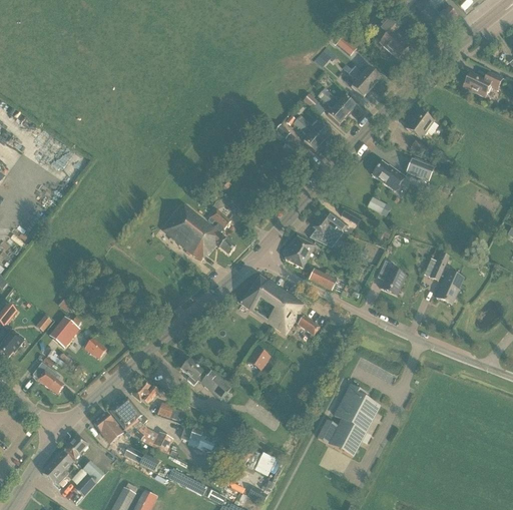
[(429,0),(427,2),(435,10),(443,0),(429,0)]
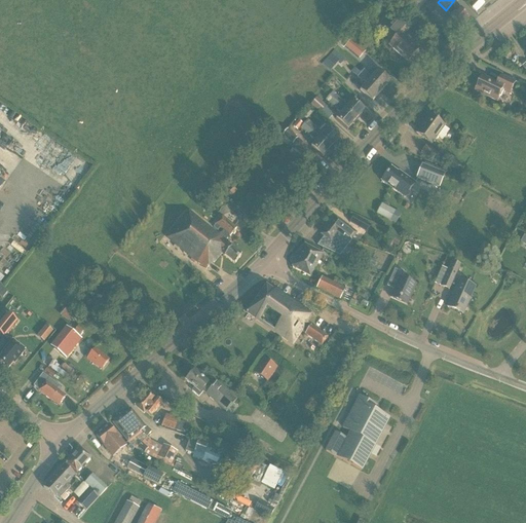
[(431,9),(438,15),(444,9),(437,3),(431,9)]
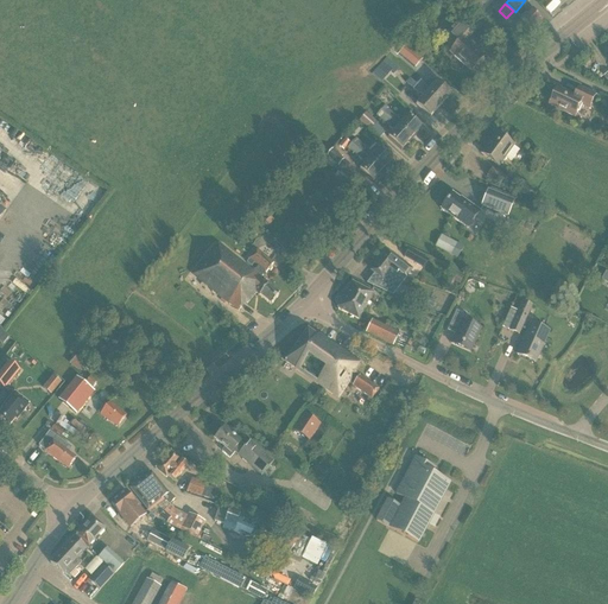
[(524,16),(517,23),(527,35),(544,18),(532,7),(530,6),(527,8),(524,4),(518,10),(524,16)]
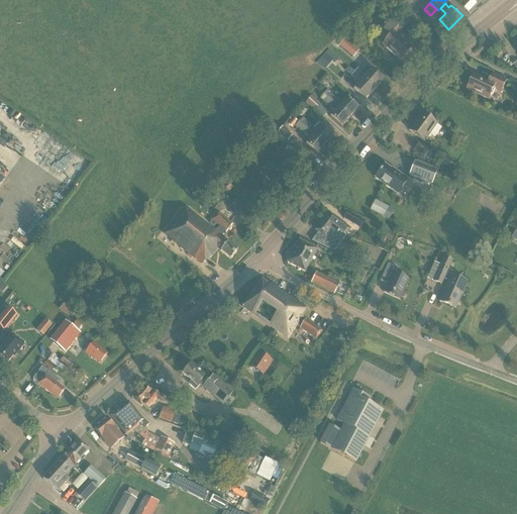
[(404,23),(392,13),(381,26),(390,34),(383,41),(401,58),(412,45),(396,32),(404,23)]
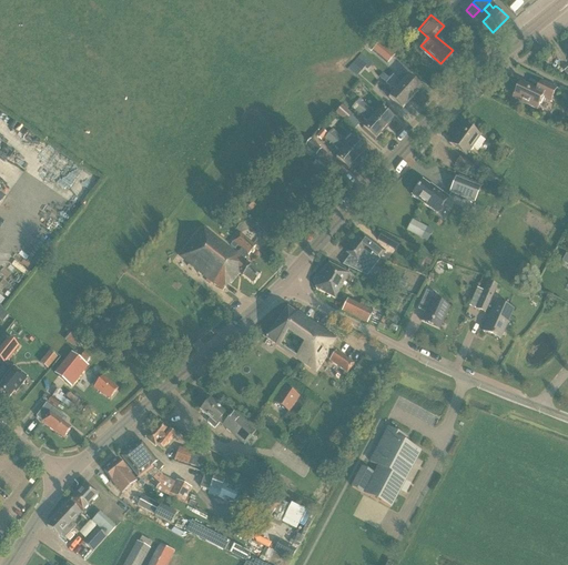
[(382,34),(386,39),(392,33),(387,29),(382,34)]
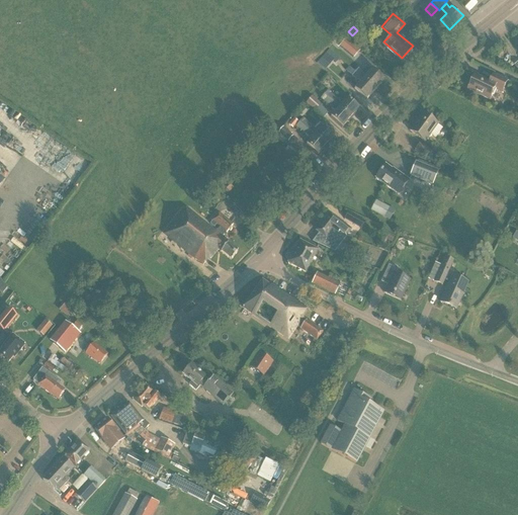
[(352,38),(361,47),(366,41),(357,33),(352,38)]
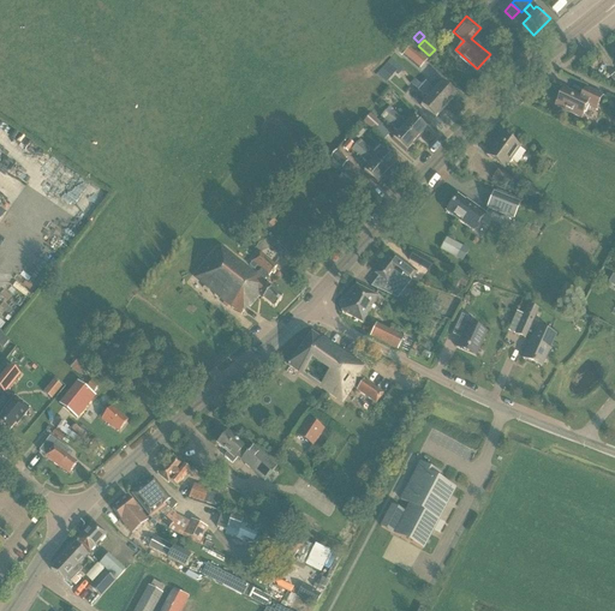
[(404,51),(421,66),(428,58),(411,42),(404,51)]
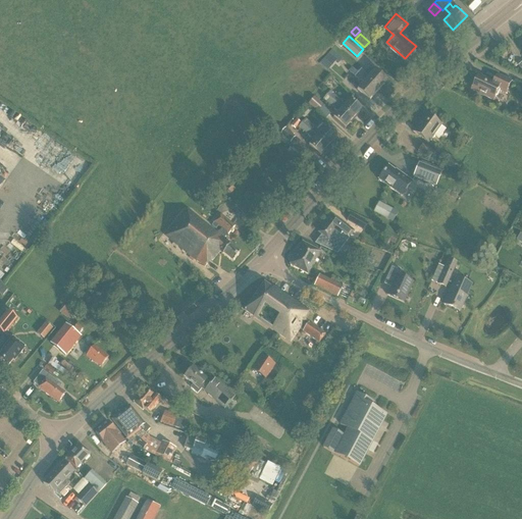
[(328,52),(338,61),(343,57),(332,47),(328,52)]
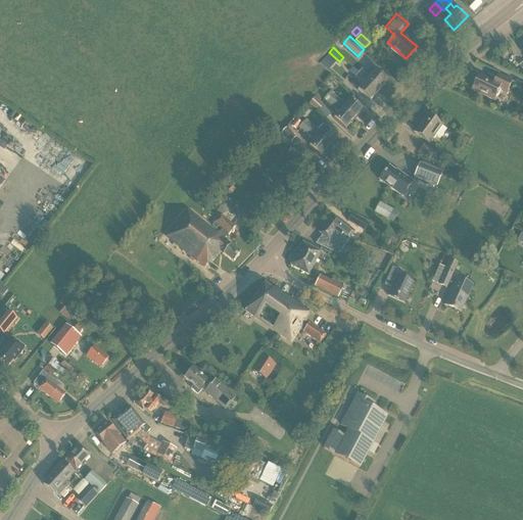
[(349,68),(355,75),(359,71),(352,65),(349,68)]
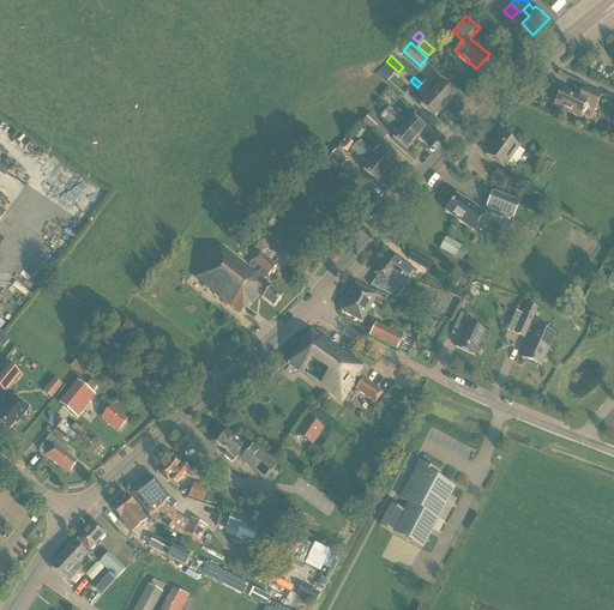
[(432,84),(425,78),(421,83),(445,104),(456,92),(441,79),(433,88),(431,85),(432,84)]
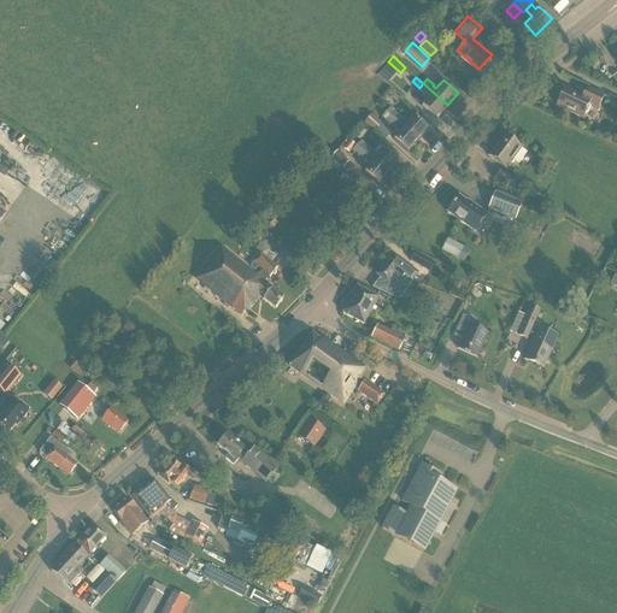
[(346,96),(360,106),(369,94),(354,83),(346,96)]
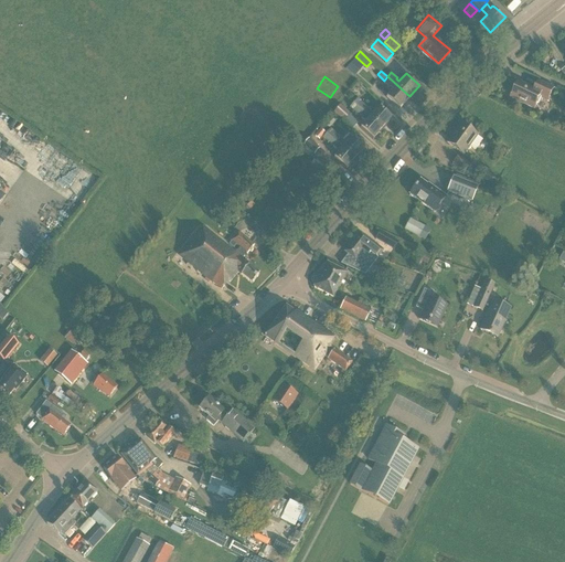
[(387,76),(384,81),(390,85),(391,84),(394,87),(386,95),(400,106),(409,96),(387,76)]
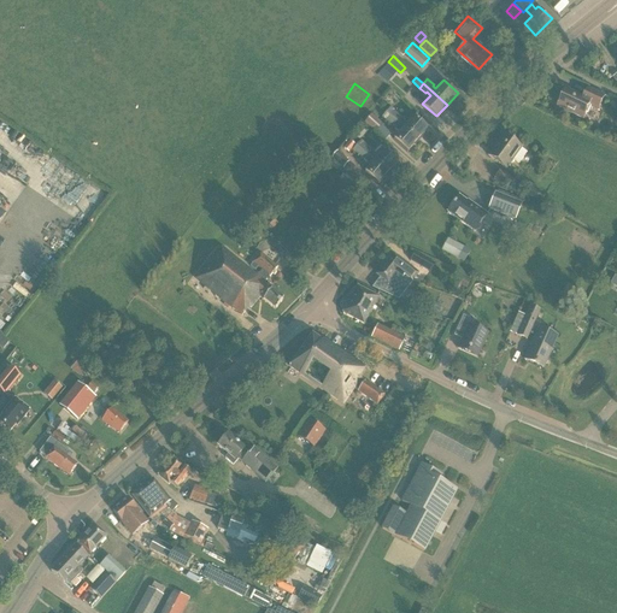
[(591,102),(599,107),(605,93),(589,86),(585,94),(568,86),(559,104),(585,116),(591,102)]
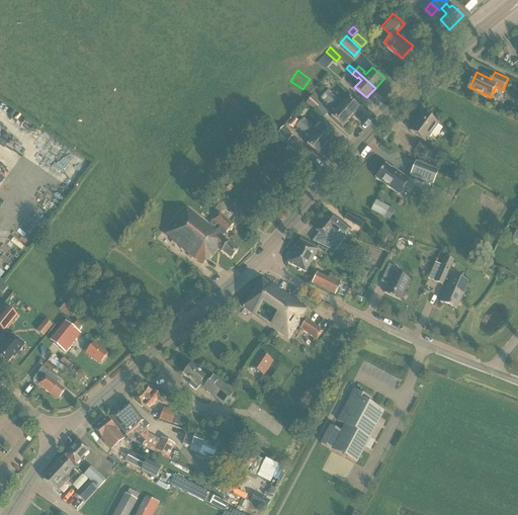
[(343,101),(327,88),(324,92),(333,100),(339,105),(350,115),(358,106),(347,96),(343,101)]
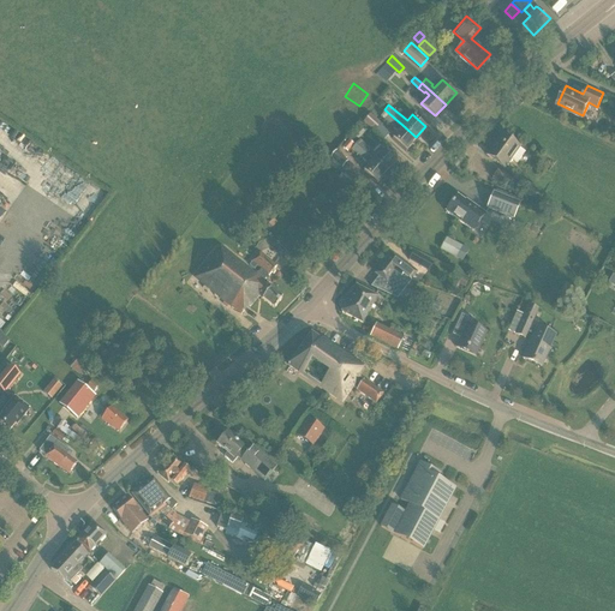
[(390,124),(395,119),(384,109),(380,113),(390,124)]
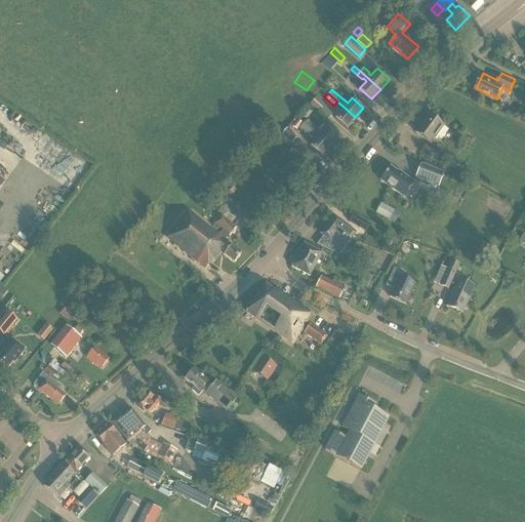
[(324,104),(315,95),(311,101),(320,109),(324,104)]
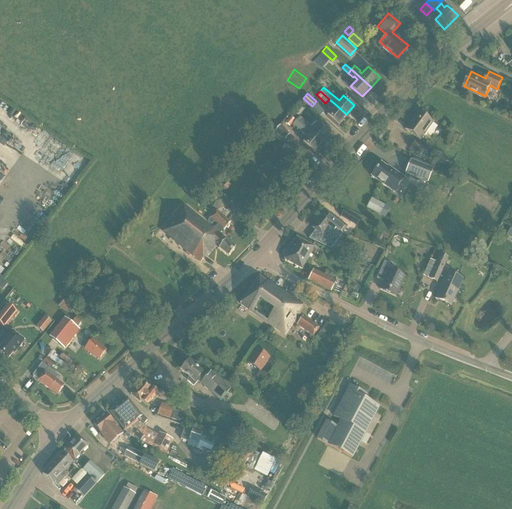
[(0,147),(73,180),(84,155),(80,154),(82,151),(24,125),(29,115),(0,101),(0,147)]
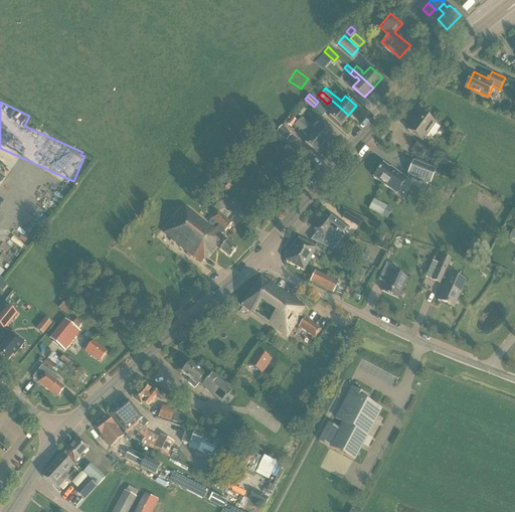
[(295,110),(300,114),(306,108),(301,104),(295,110)]
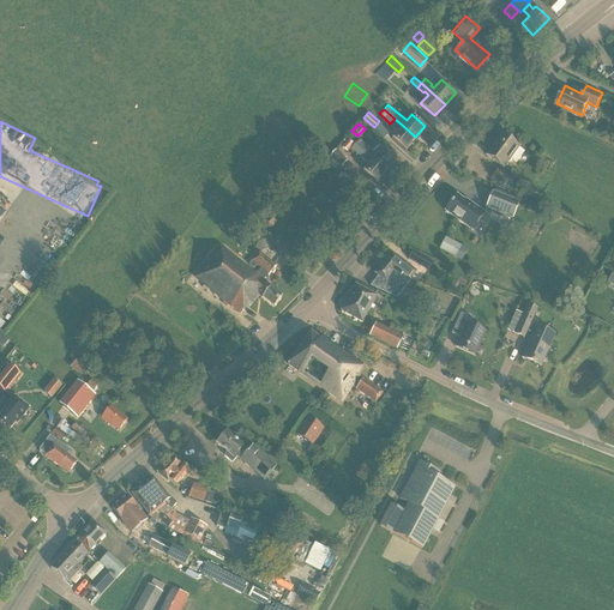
[(415,137),(402,125),(392,136),(405,148),(415,137)]
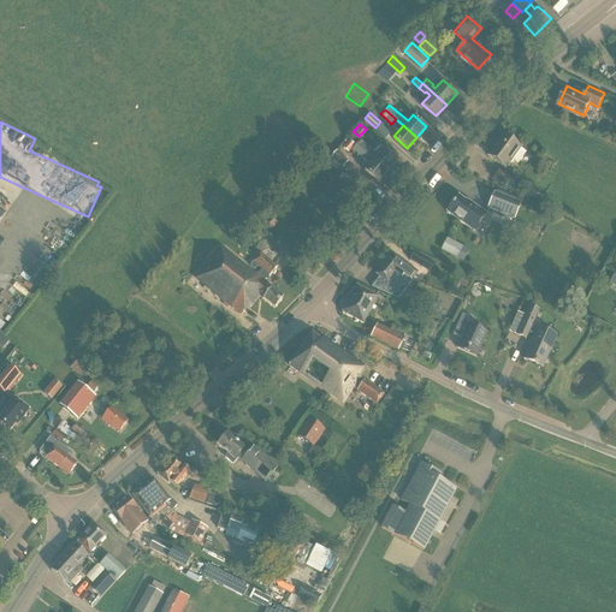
[(519,160),(526,149),(520,146),(520,144),(503,132),(487,153),(505,166),(513,155),(519,160)]
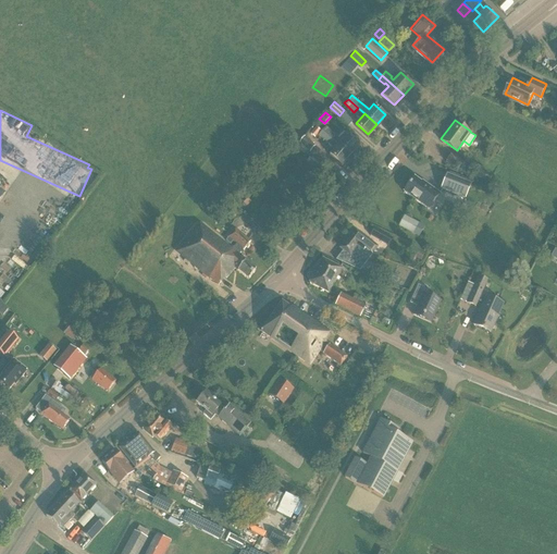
[(310,131),(314,135),(320,128),(316,124),(310,131)]
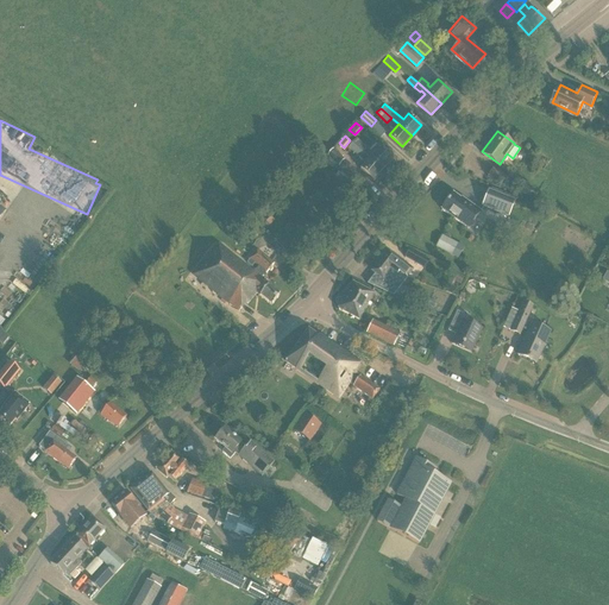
[(352,140),(363,149),(366,145),(356,136),(352,140)]
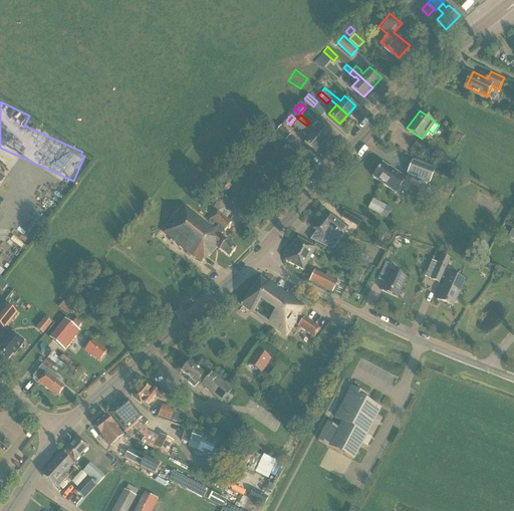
[(306,125),(297,118),(293,122),(309,136),(304,141),(315,151),(323,142),(318,137),(312,132),(306,125)]
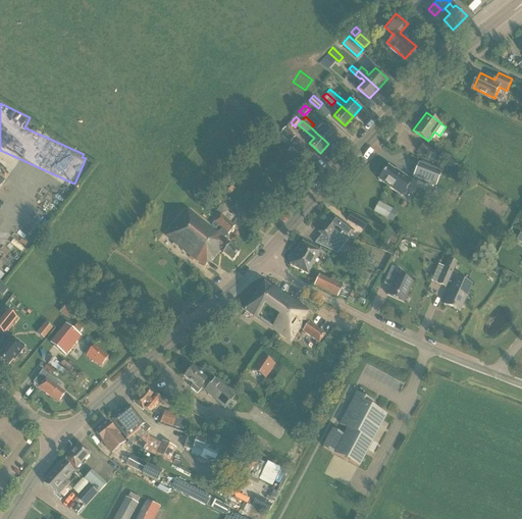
[(336,135),(325,124),(317,134),(323,139),(328,144),(336,135)]
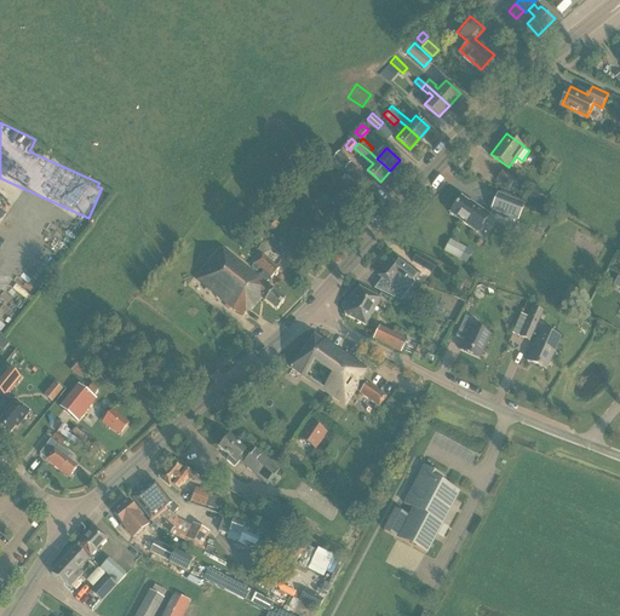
[(345,165),(351,160),(339,149),(334,156),(336,156),(331,161),(338,167),(343,162),(345,165)]
